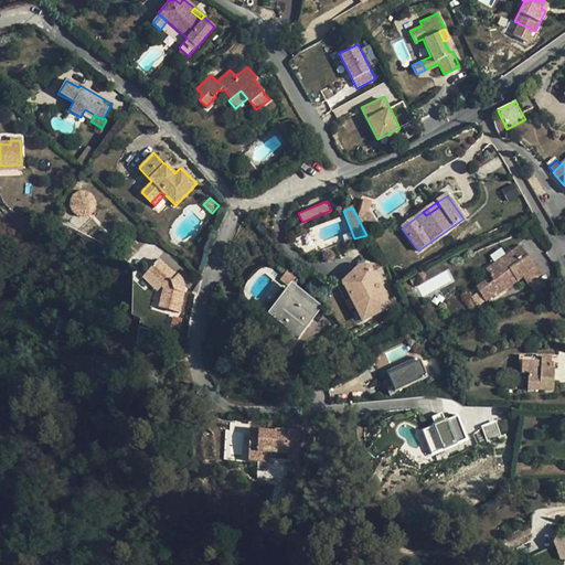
[(520,247),(515,252),(521,260),(528,257),(520,247)]
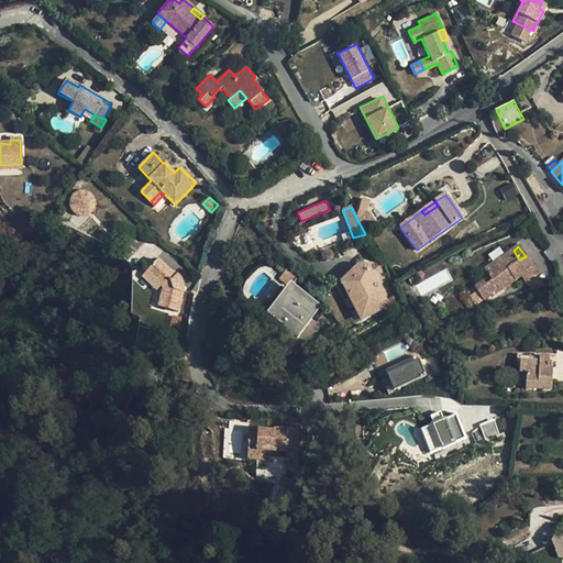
[(519,260),(514,251),(485,269),(490,277),(494,283),(497,280),(503,289),(521,277),(527,284),(542,274),(536,264),(532,267),(526,256),(519,260)]
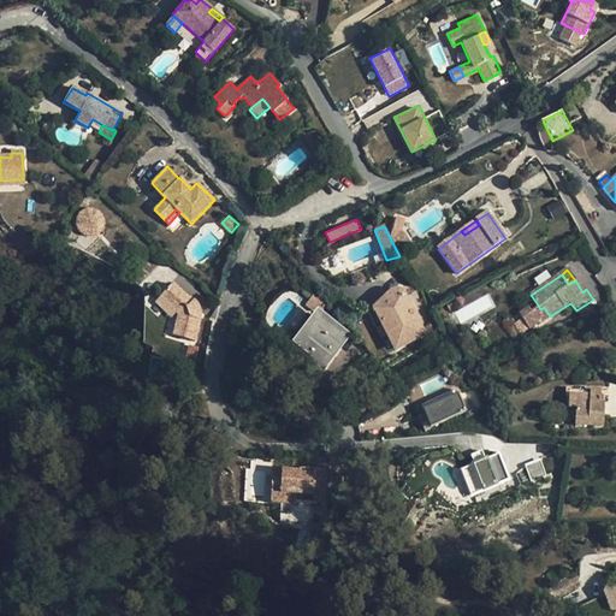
[(193,302),(173,285),(160,298),(177,314),(179,315),(175,336),(195,342),(201,319),(201,315),(196,317),(189,307),(193,302)]
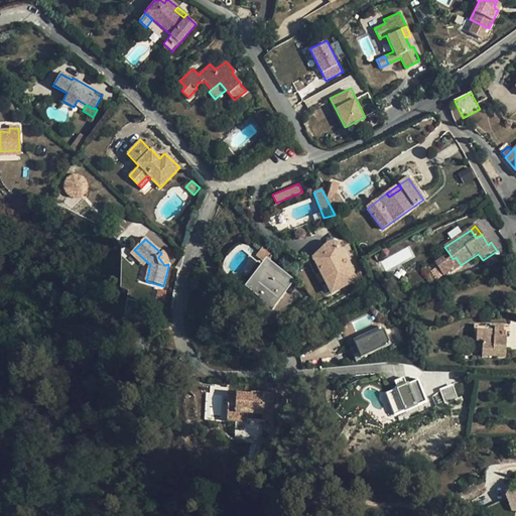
[(273,254),(264,243),(255,249),(261,257),(263,255),(266,259),(273,254)]
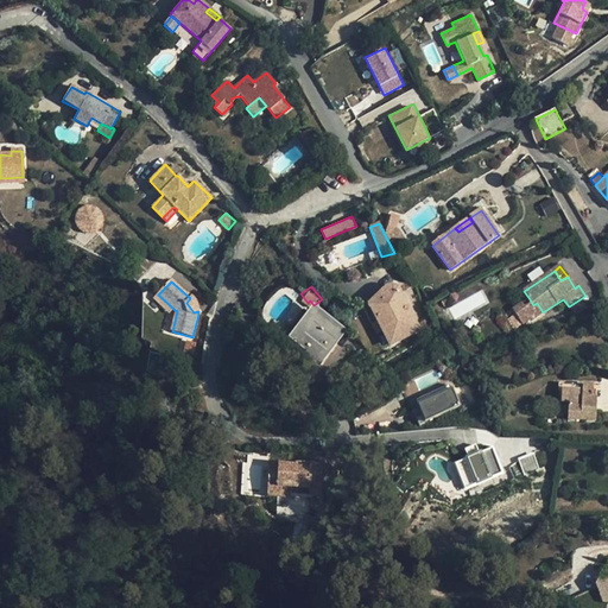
[(388,290),(384,292),(382,302),(399,293),(397,290),(393,289),(391,289),(388,290)]
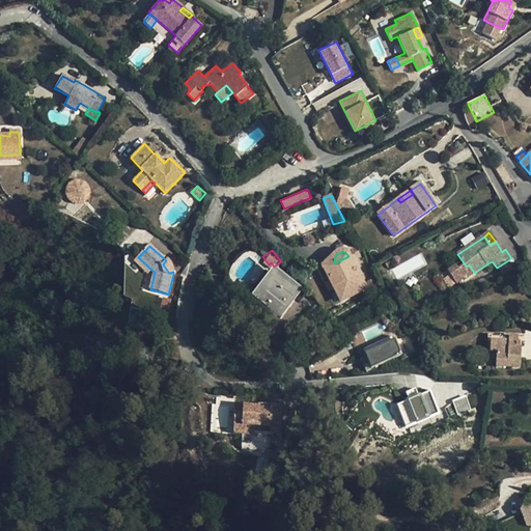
[(396,279),(426,263),(421,252),(391,269),(396,279)]
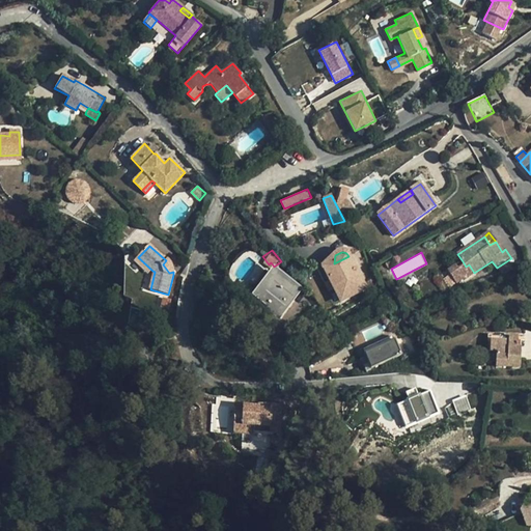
[(323,266),(324,269),(334,263),(335,255),(334,256),(323,266)]
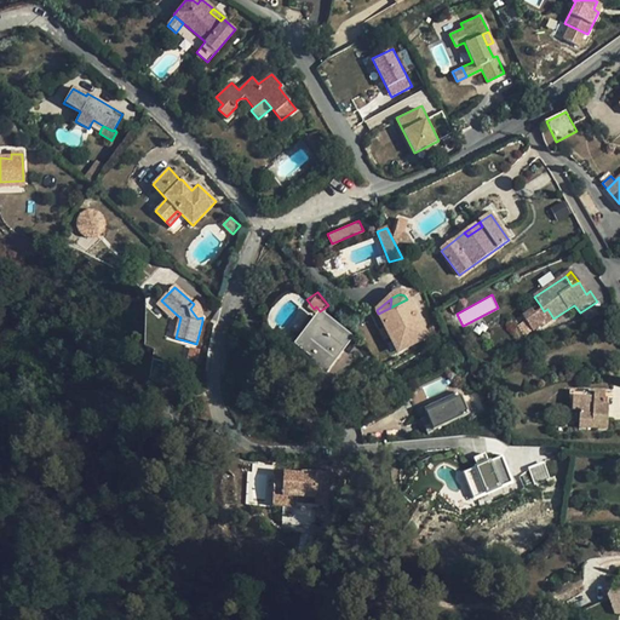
[(390,308),(378,314),(400,352),(428,338),(407,299),(390,308)]
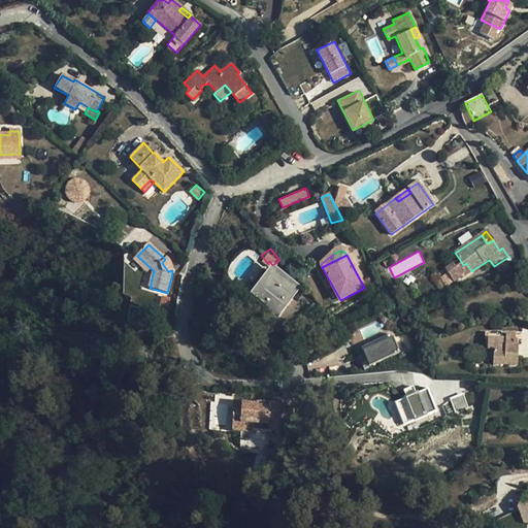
[(137,256),(134,261),(147,273),(152,269),(137,256)]
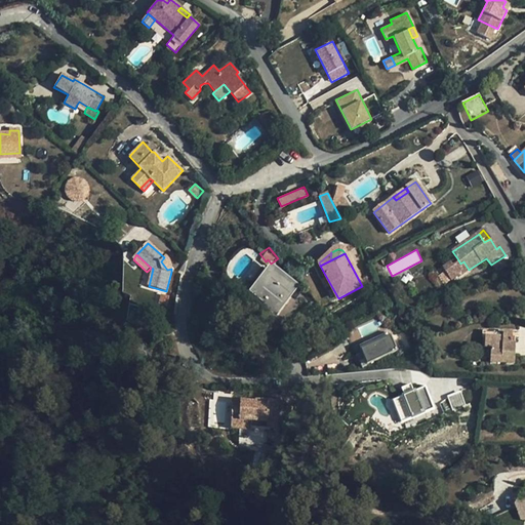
[(171,269),(171,266),(170,264),(169,260),(167,258),(165,256),(164,257),(161,261),(167,270),(171,269)]
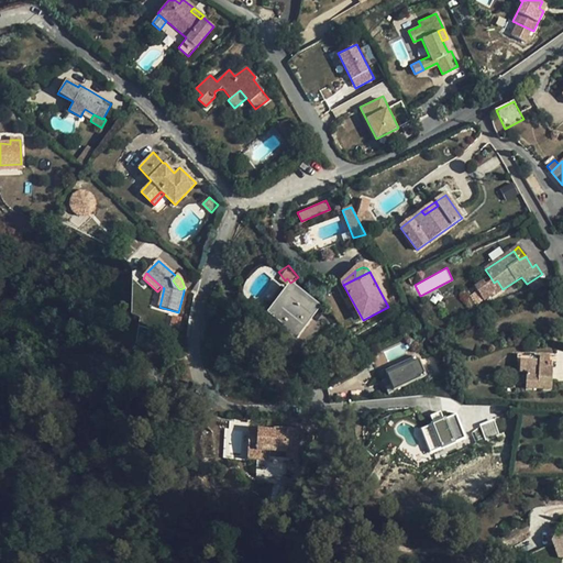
[(490,277),(485,280),(488,286),(494,283),(490,277)]
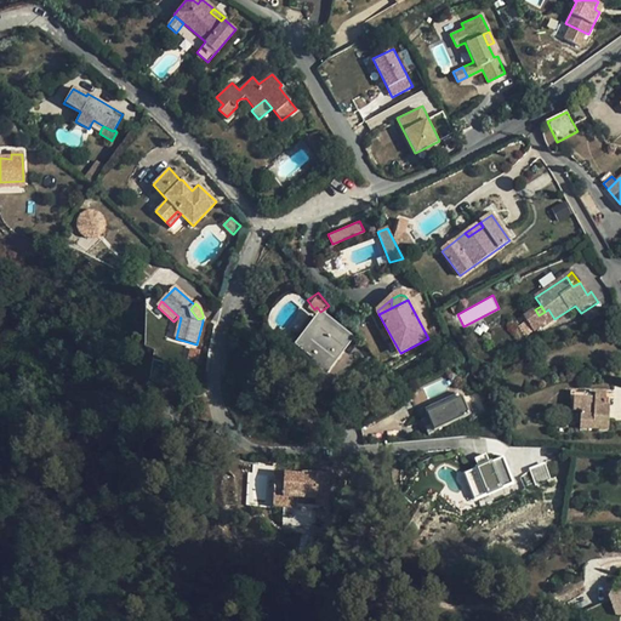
[(541,325),(543,326),(554,319),(548,309),(545,312),(539,315),(535,309),(525,317),(535,330),(541,325)]
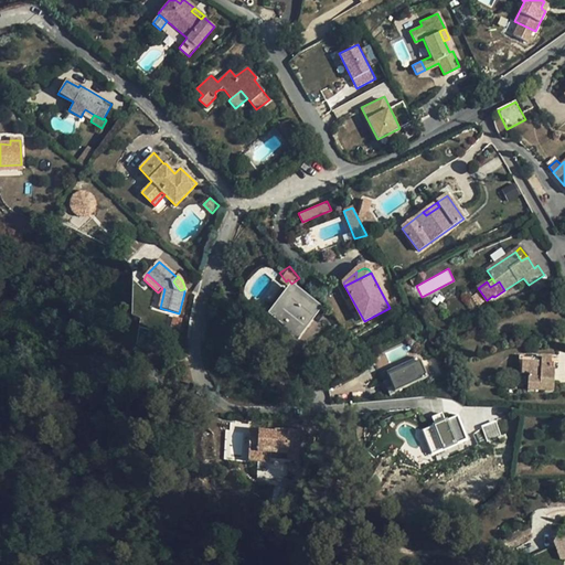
[(318,309),(292,290),(275,315),(290,327),(289,329),(298,336),(318,309)]
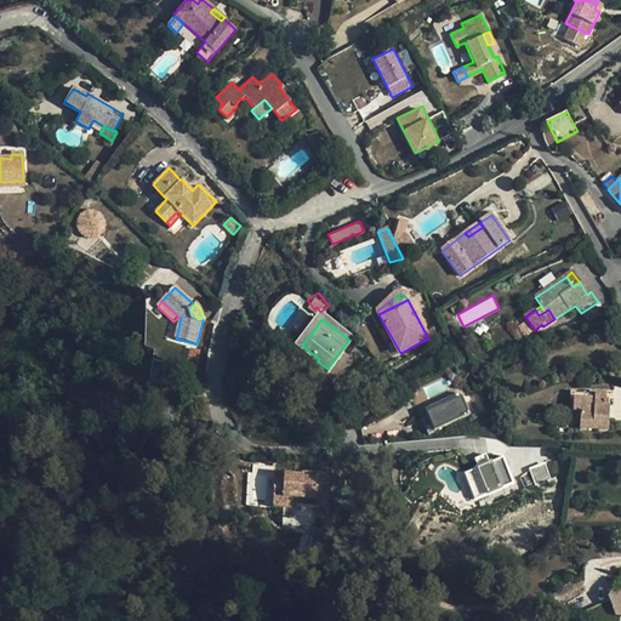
[(191,349),(188,360),(198,363),(200,352),(191,349)]
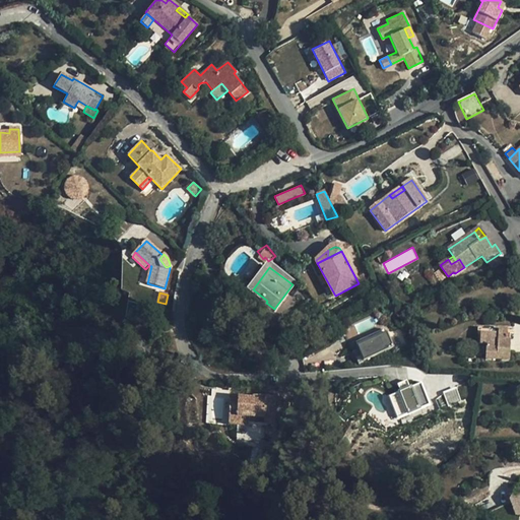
[(477,345),(480,345),(480,333),(498,334),(498,330),(478,329),(477,345)]
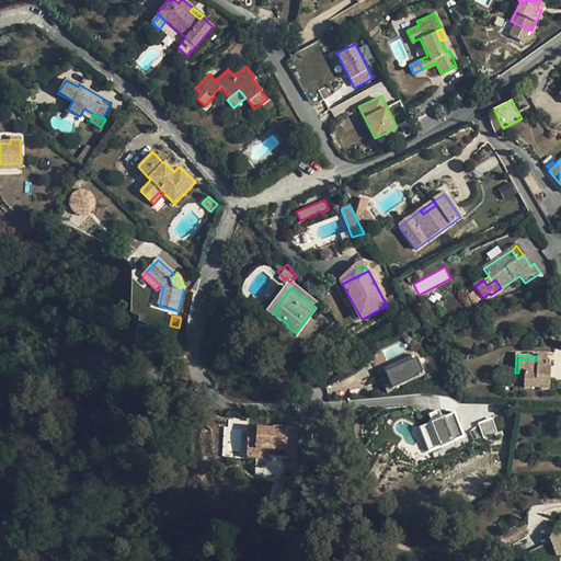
[(395,387),(397,392),(431,376),(421,356),(388,371),(390,378),(395,387)]
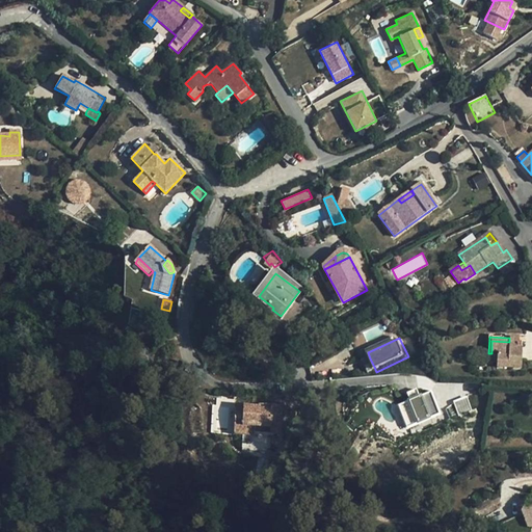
[(520,338),(509,338),(509,342),(491,341),(491,353),(497,353),(497,368),(522,369),(523,349),(519,349),(520,338)]
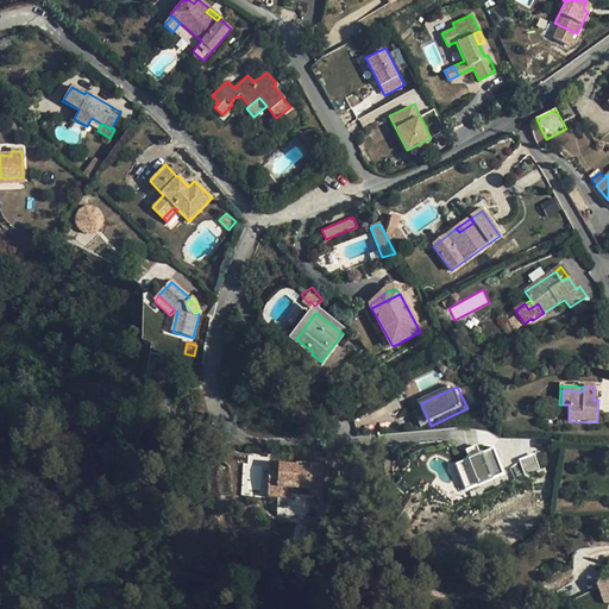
[(428,420),(424,410),(416,414),(421,424),(428,420)]
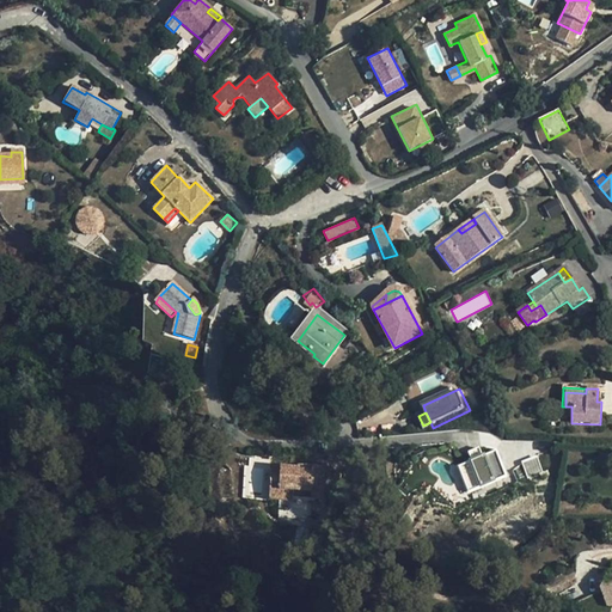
[(477,459),(481,467),(494,463),(489,453),(477,459)]
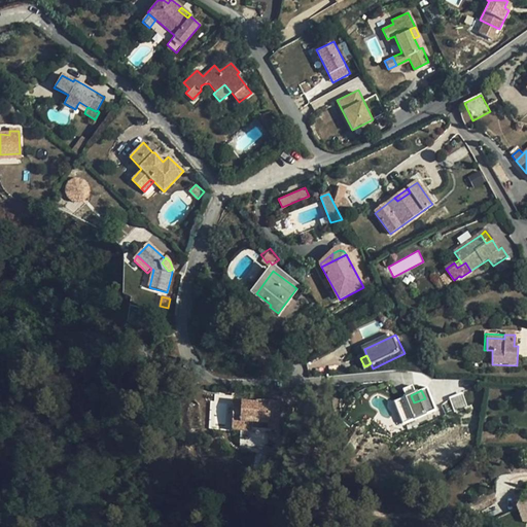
[(402,409),(412,431),(447,415),(436,393),(425,398),(414,402),(402,409)]
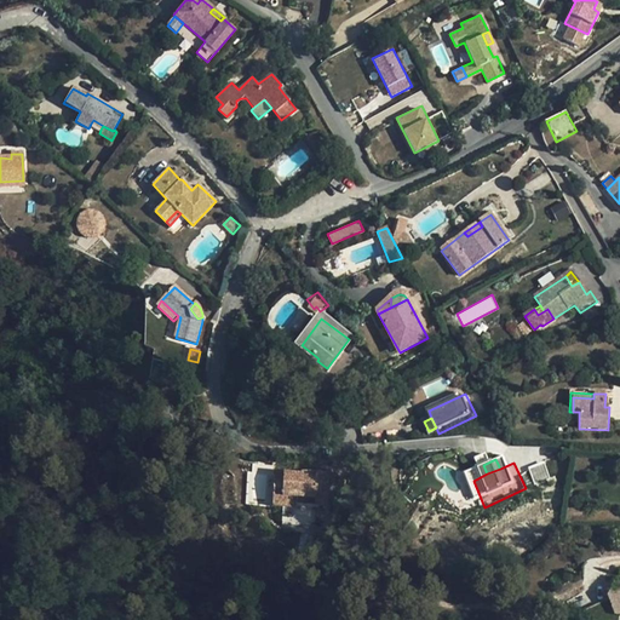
[(533,482),(549,478),(545,463),(529,466),(533,482)]
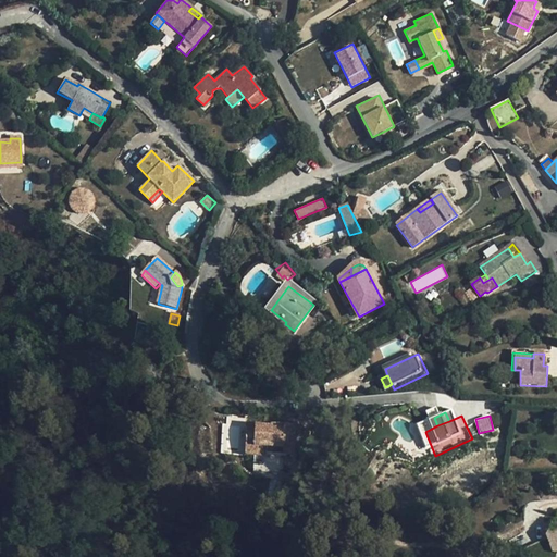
[(273,430),(273,429),(248,426),(247,446),(269,446),(268,454),(294,455),(295,425),(291,425),(291,431),(285,431),(273,430)]
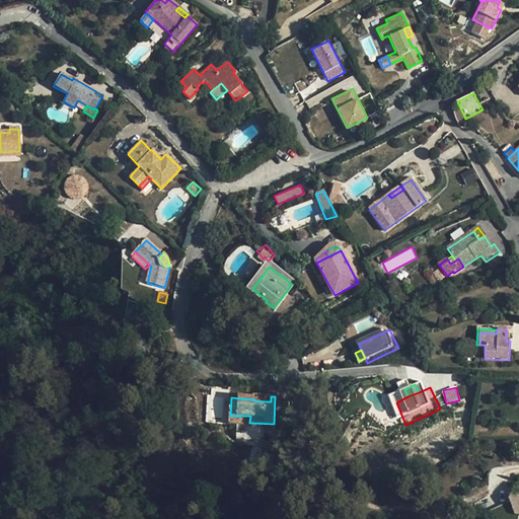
[(230,416),(230,424),(249,425),(249,423),(250,416),(230,416)]
